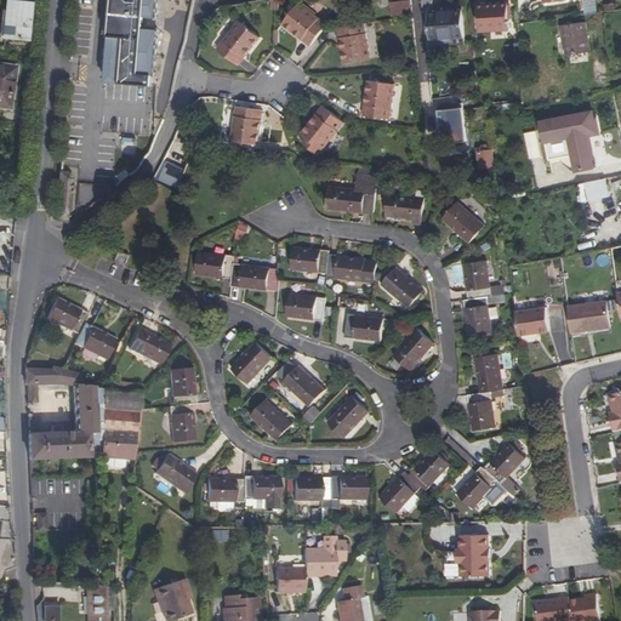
[(112,0),(106,84),(152,87),(153,78),(154,78),(158,32),(143,30),(143,20),(155,21),(157,0),(112,0)]
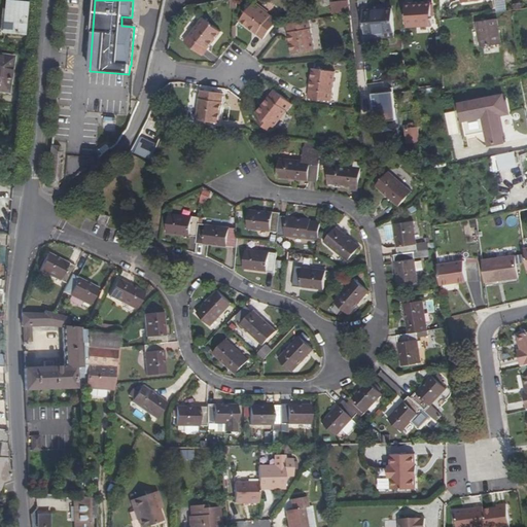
[(348,0),(344,0),(330,2),(332,14),(350,11),(348,0)]
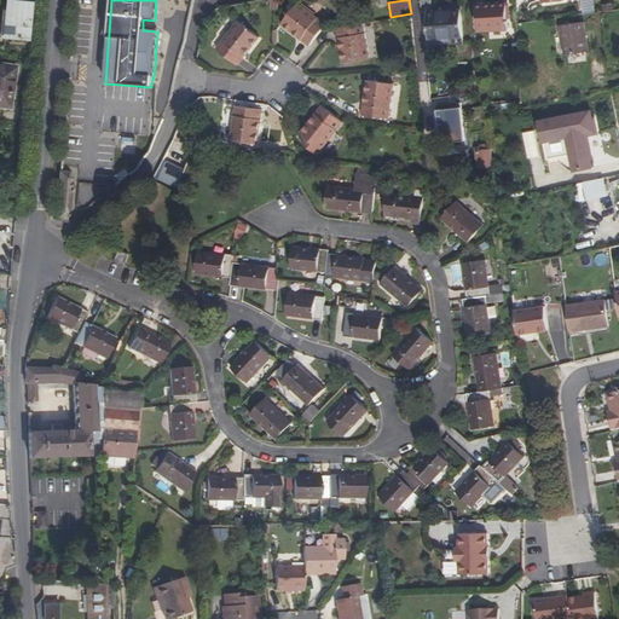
[(584,15),(596,13),(594,1),(582,3),(584,15)]
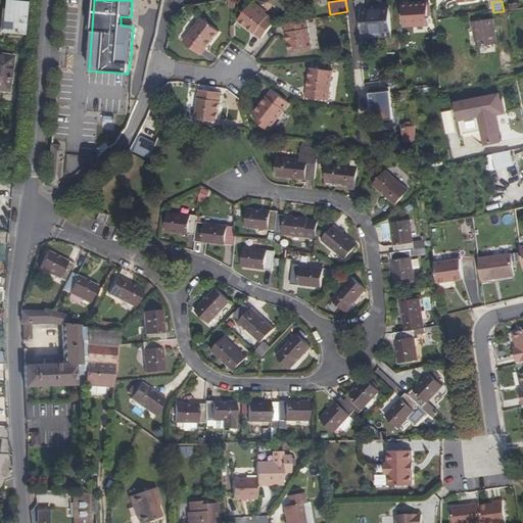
[(27,3),(8,2),(8,9),(6,33),(25,35),(27,3)]
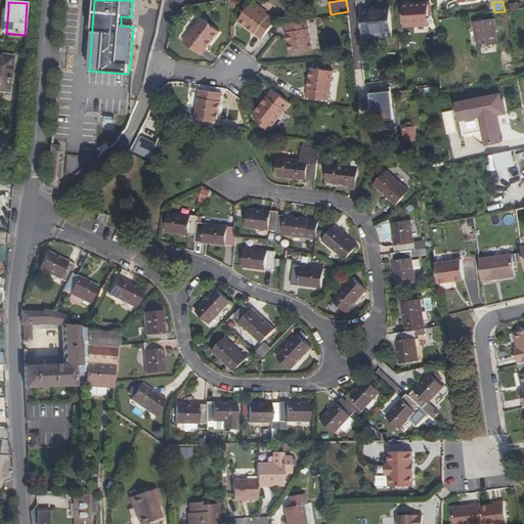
[(403,3),(404,27),(430,26),(429,2),(403,3)]
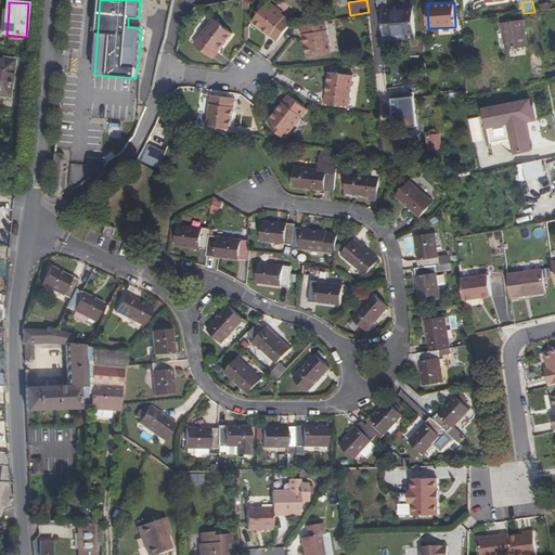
[(292,23),(267,3),(253,22),(278,41),(292,23)]
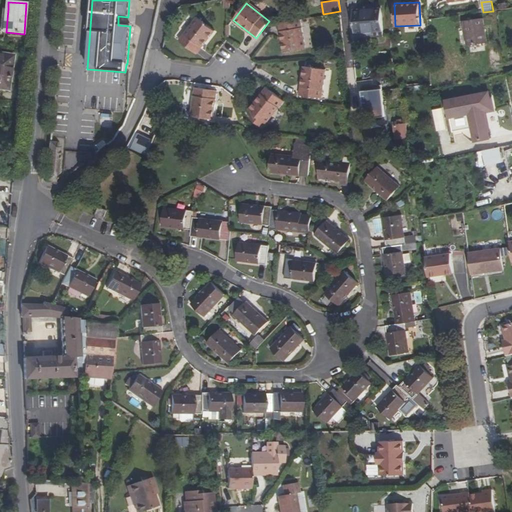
[(355,33),(354,10),(353,6),(349,7),(352,40),(383,37),(383,31),(355,33)]
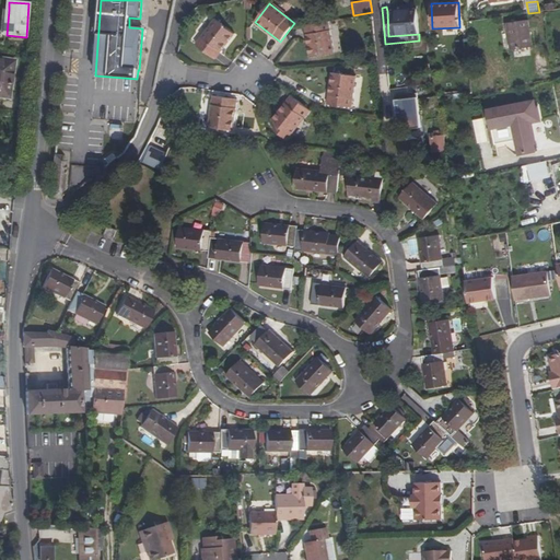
[(417,9),(387,11),(388,36),(419,34),(417,9)]
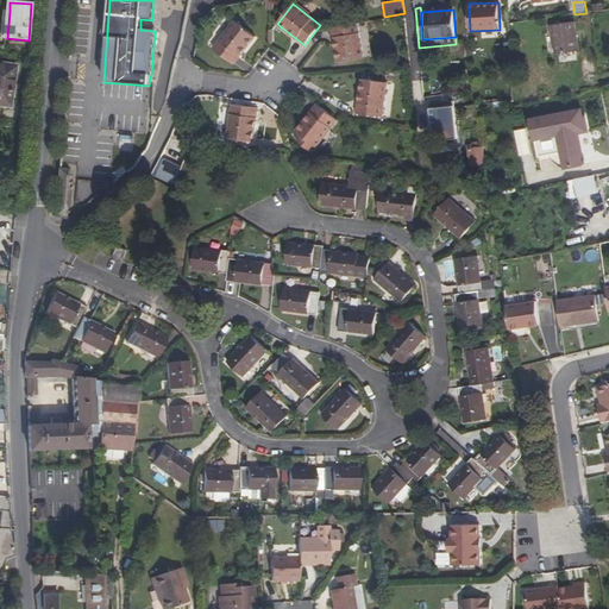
[(256,37),(234,20),(213,49),(234,64),(256,37)]
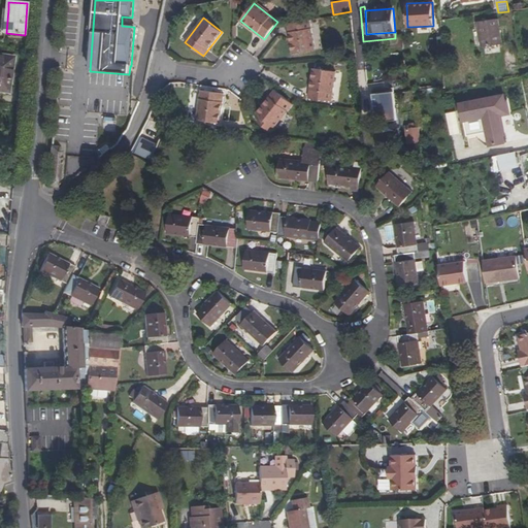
[(477,22),(482,47),(501,44),(498,19),(477,22)]
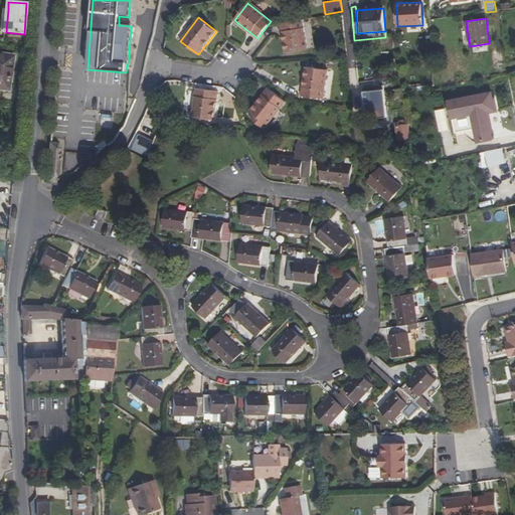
[(307,48),(302,20),(280,24),(285,52),(307,48)]
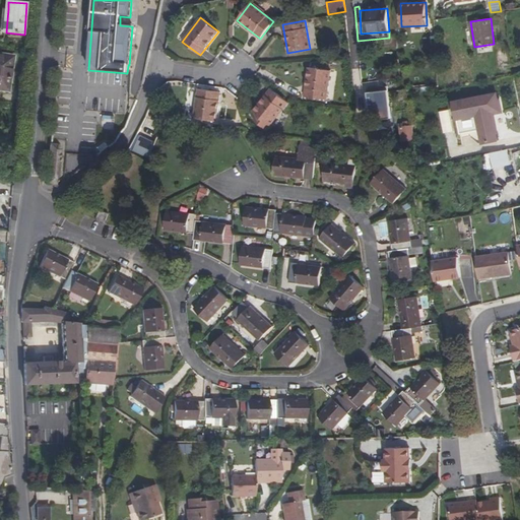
[(0,87),(9,88),(13,57),(0,54),(0,87)]
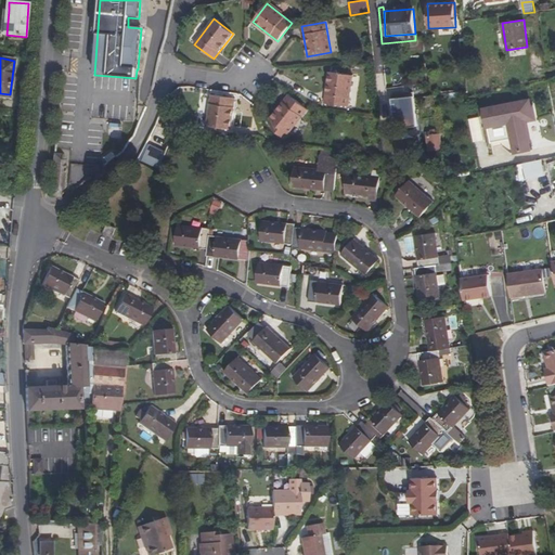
[(330,72),(324,103),(348,107),(352,75),(330,72)]
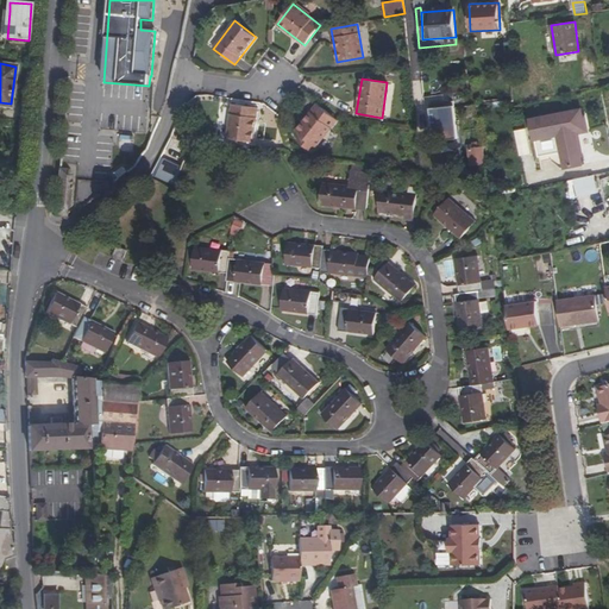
[(444,139),(458,138),(453,101),(431,104),(433,129),(435,129),(435,135),(443,133),(444,139)]
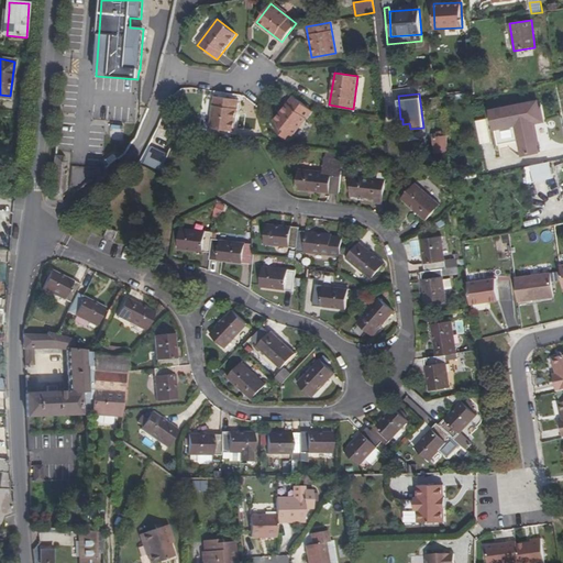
[(312,111),(294,96),(274,122),(278,125),(291,136),(293,136),(312,111)]
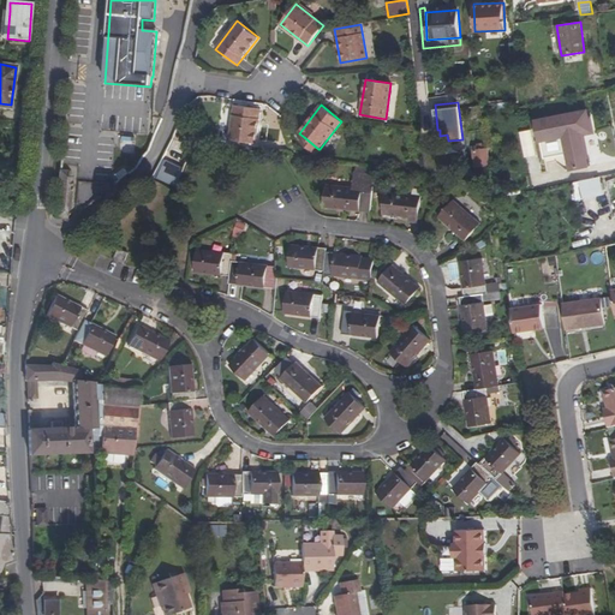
[(261,108),(234,106),(230,141),(256,144),(261,108)]
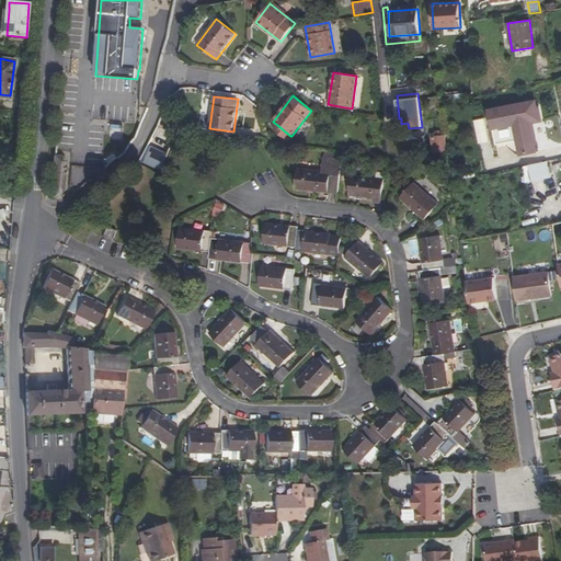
[(535,102),(489,112),(495,146),(517,141),(521,156),(536,152),(529,122),(538,121),(535,102)]
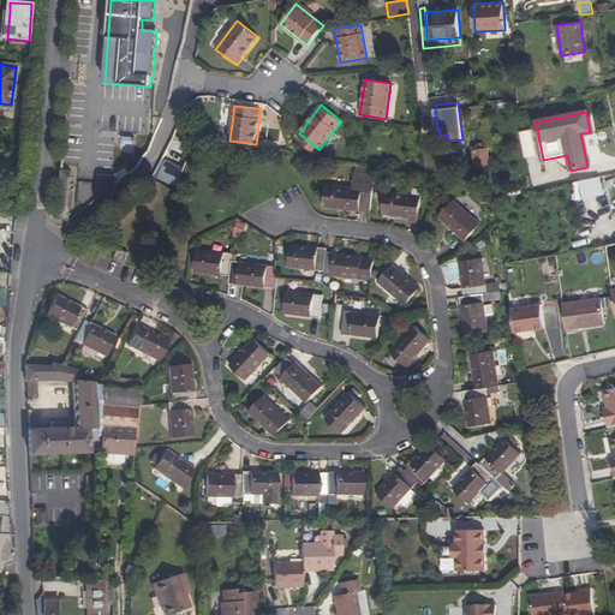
[(525,160),(536,159),(533,130),(523,131),(525,160)]
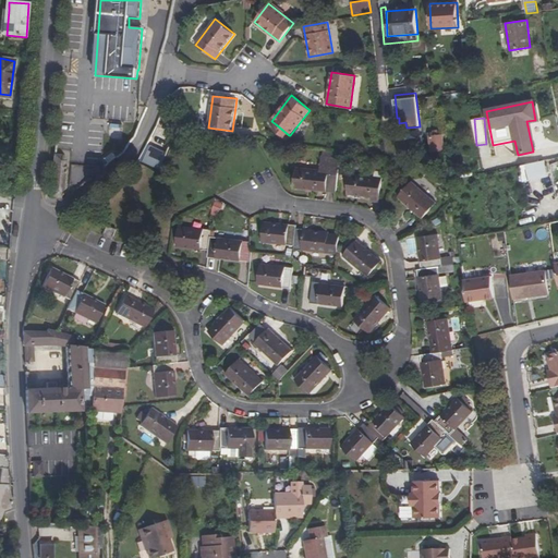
[(289,135),(276,124),(271,129),(284,140),(289,135)]
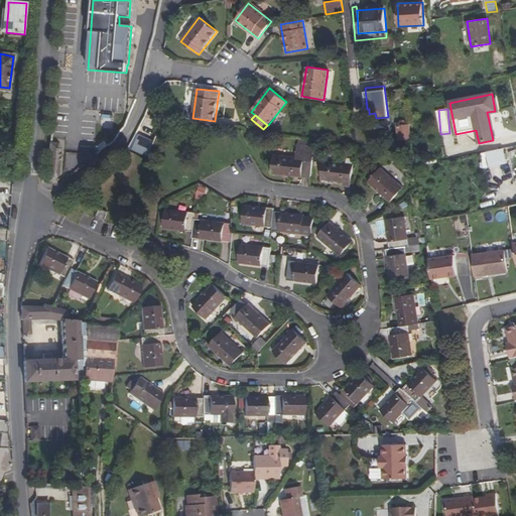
[(398,141),(410,140),(410,124),(398,124),(398,141)]
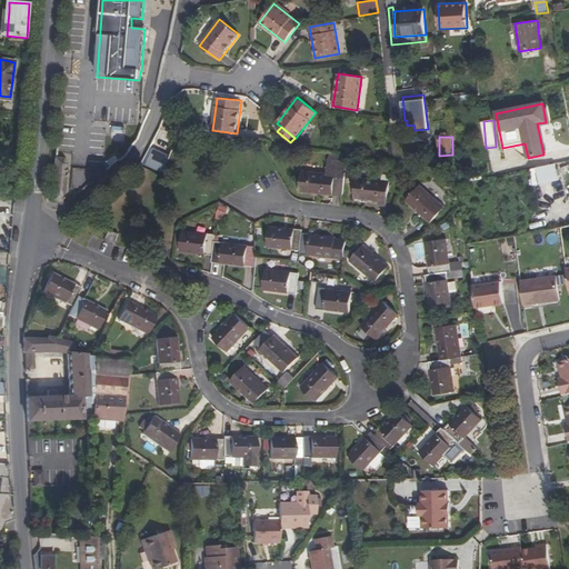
[(417,139),(410,140),(410,145),(398,146),(399,156),(418,153),(417,139)]
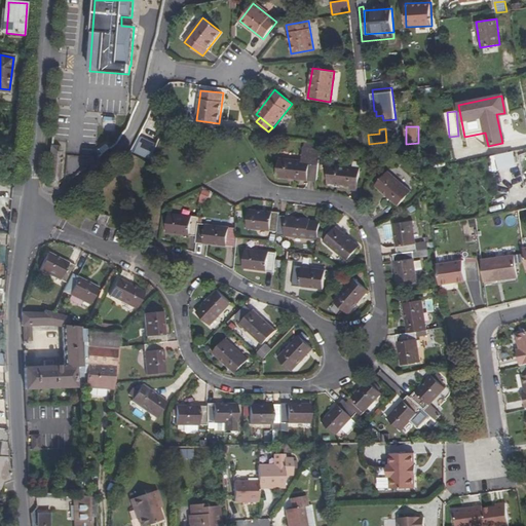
[(141,137),(134,152),(151,160),(157,145),(141,137)]
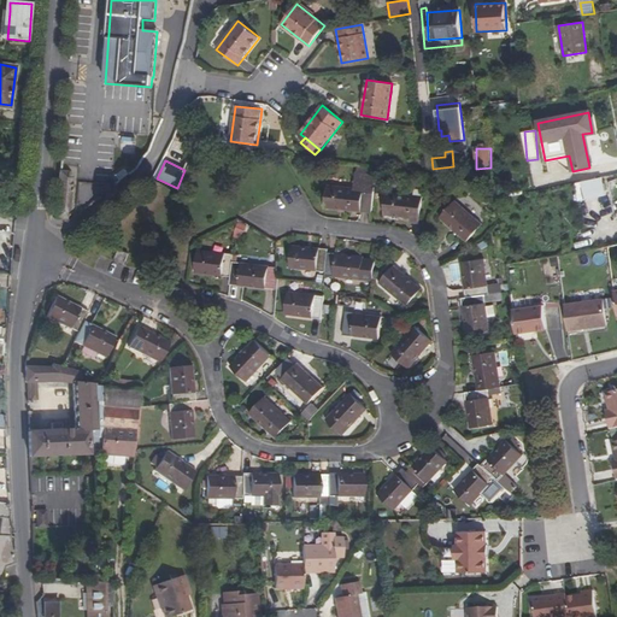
[(352,210),(352,211),(371,213),(376,170),(357,168),(354,189),(328,187),(325,207),(352,210)]
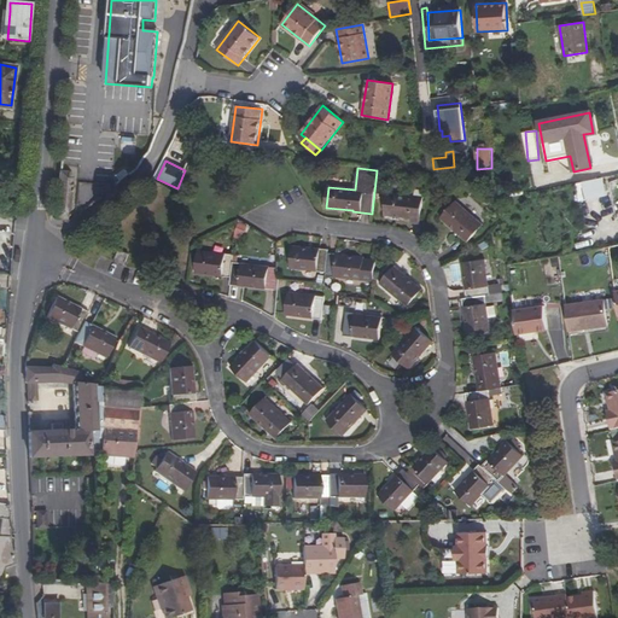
[(70,222),(74,178),(69,172),(59,172),(56,219),(70,222)]
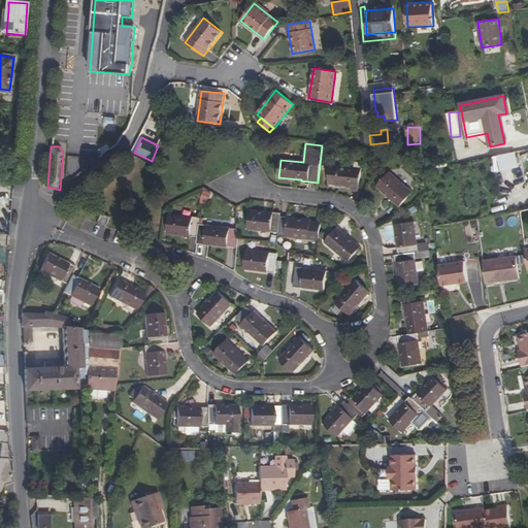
[(22,175),(24,154),(13,153),(11,174),(22,175)]
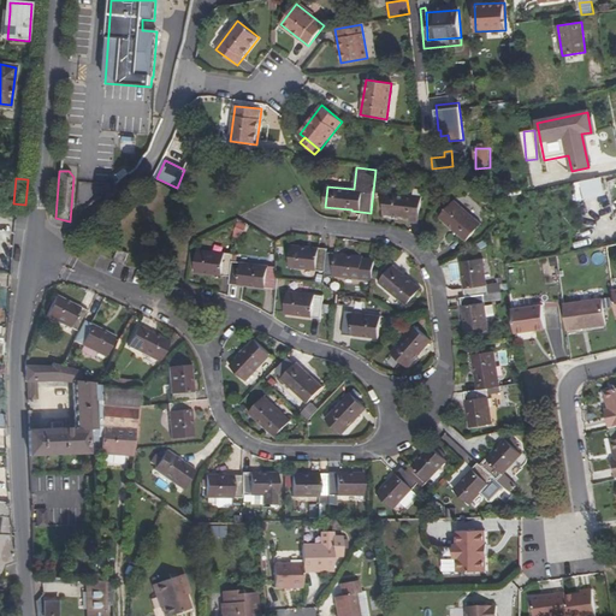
[(604,178),(575,181),(576,200),(605,197),(604,178)]
